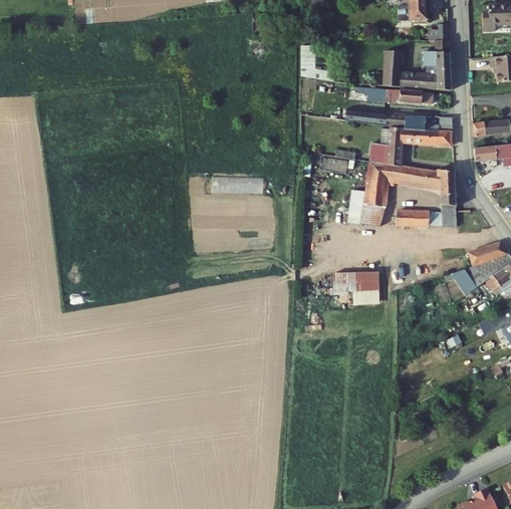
[(397,7),(398,22),(426,22),(425,0),(408,0),(408,7),(397,7)]
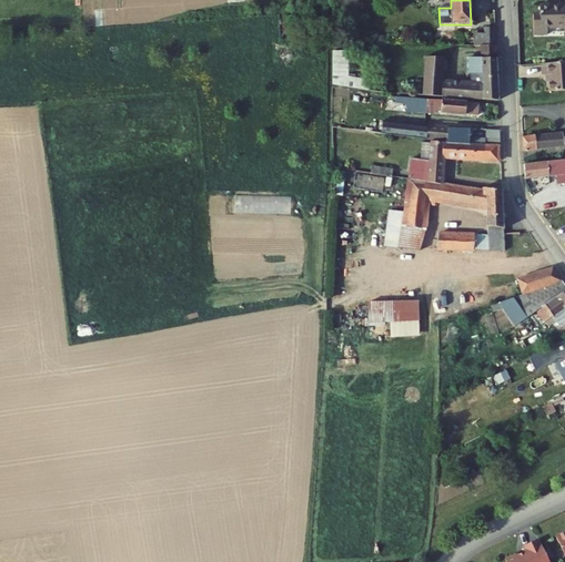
[(540,0),(540,8),(533,8),(533,29),(547,29),(547,21),(564,21),(564,0),(540,0)]
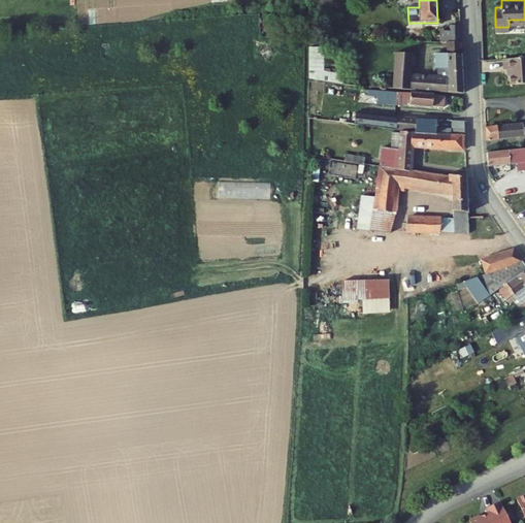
[(439,28),(439,41),(458,41),(458,23),(448,23),(448,28),(439,28)]
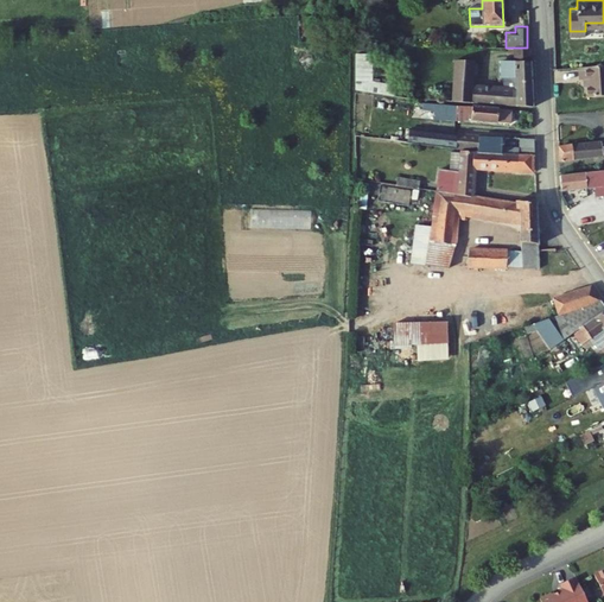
[(506,48),(504,48),(504,61),(531,61),(529,48),(527,48),(506,48)]
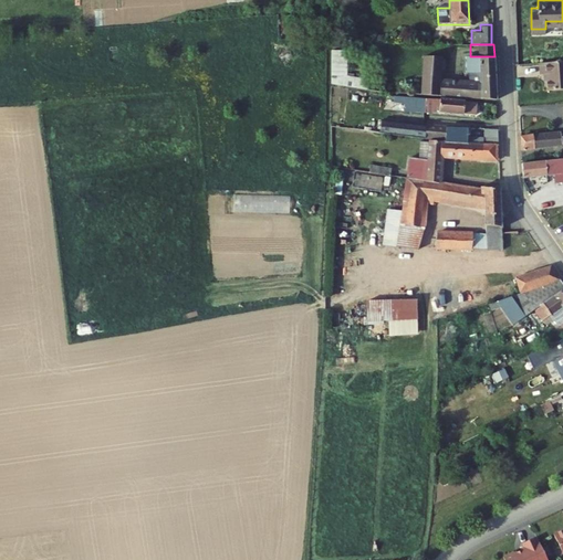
[(331,52),(331,84),(367,88),(368,78),(346,75),(346,52),(331,52)]
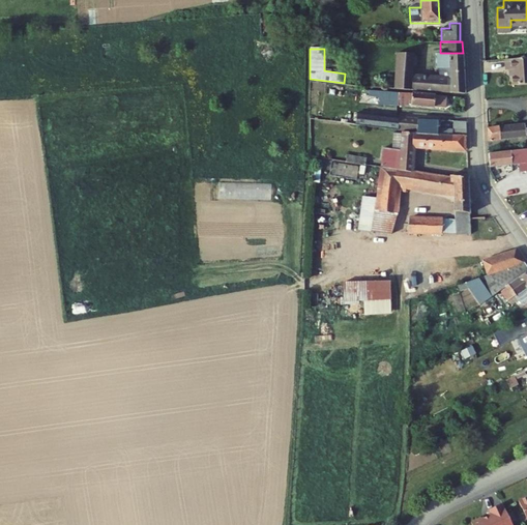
[(396,52),(394,88),(400,88),(412,89),(436,91),(464,93),(463,53),(440,53),(436,53),(435,66),(440,66),(440,79),(411,78),(412,52),(396,52)]
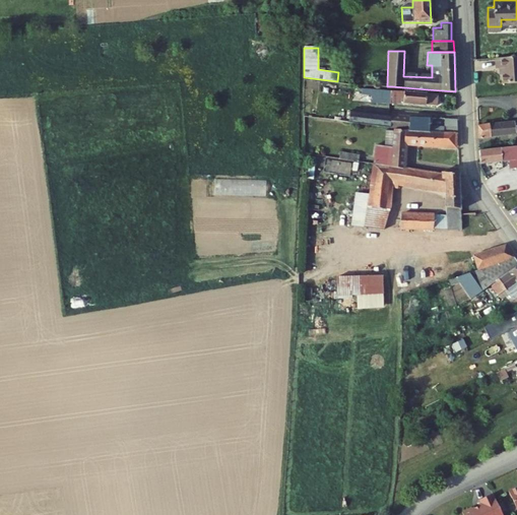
[(516,54),(494,56),(495,67),(500,67),(501,81),(516,80),(516,54)]
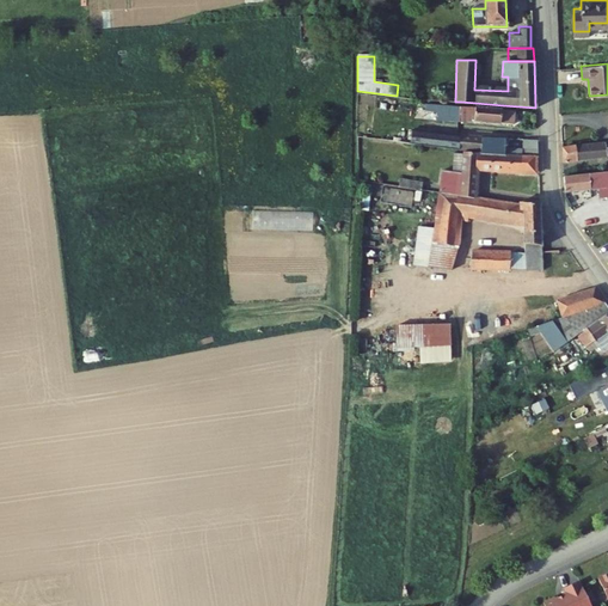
[(476,105),(427,103),(425,110),(438,110),(437,121),(470,123),(470,121),(498,123),(498,127),(502,127),(502,123),(502,121),(526,122),(527,109),(476,105)]
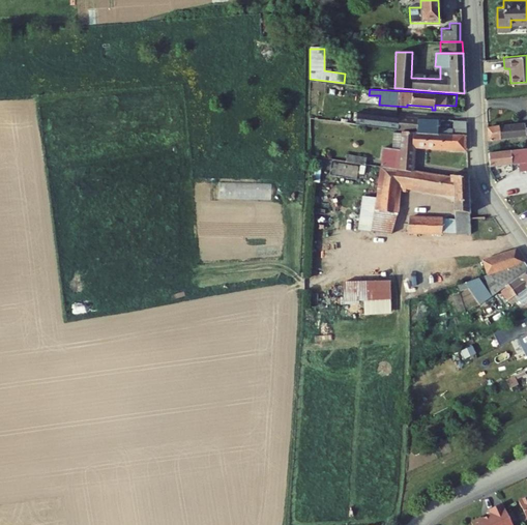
[(354,111),(353,123),(364,124),(397,128),(398,116),(354,111)]
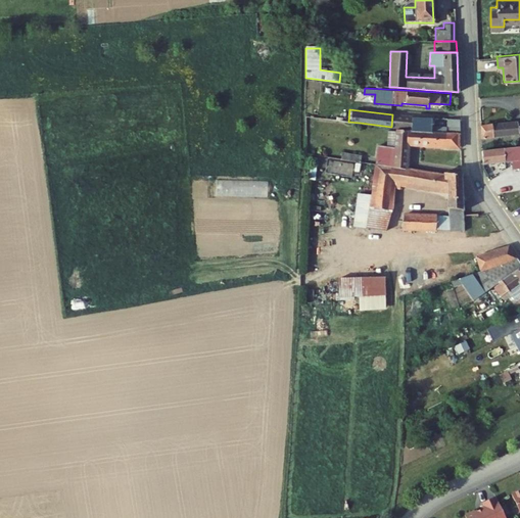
[(404,115),(392,114),(391,127),(411,128),(412,115),(404,115)]
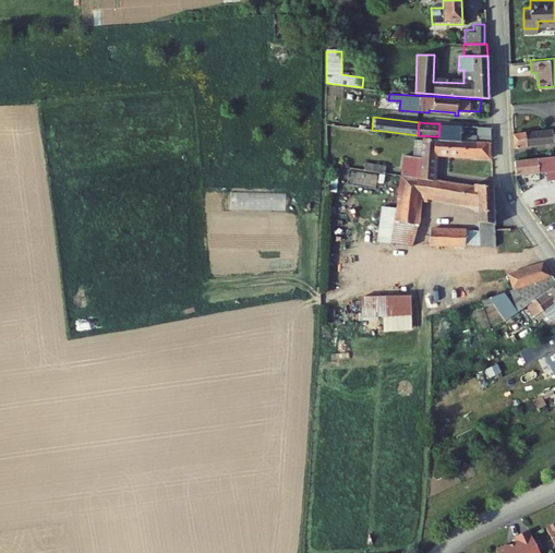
[(491,139),(491,127),(477,127),(477,135),(461,134),(461,125),(439,123),(438,136),(463,139),(491,139)]
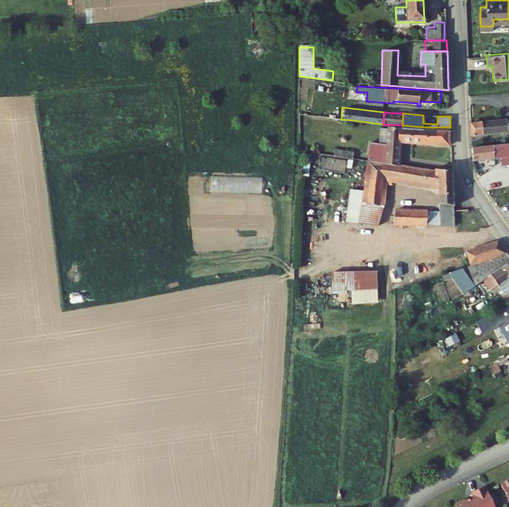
[(437,116),(423,115),(423,123),(437,124),(437,116)]
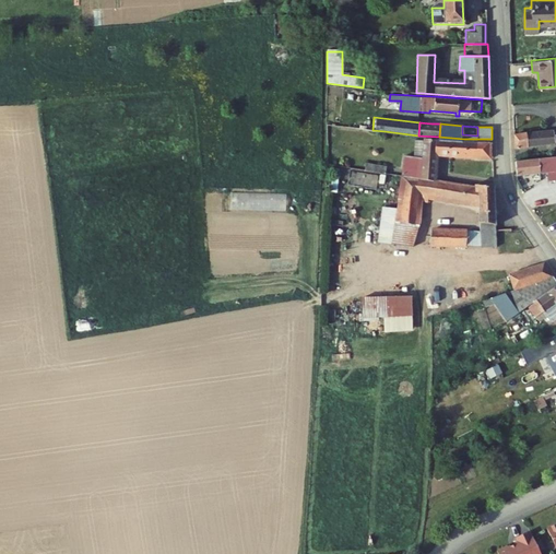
[(555,128),(512,133),(513,148),(555,142),(555,128)]
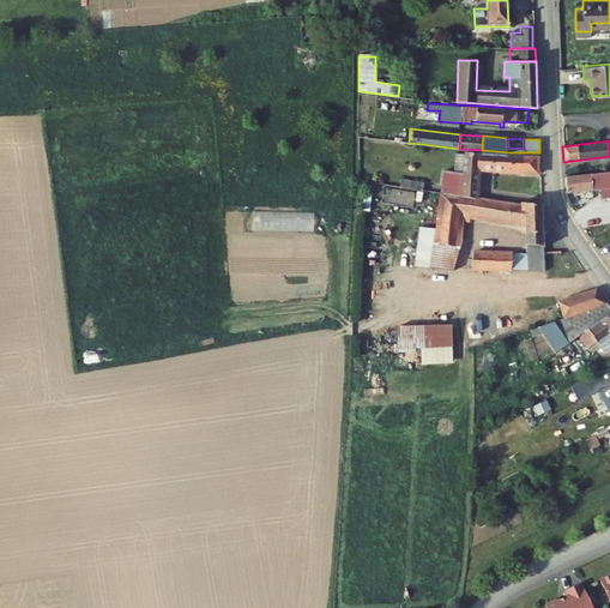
[(440,192),(452,193),(478,198),(479,173),(482,173),(484,172),(484,169),(537,173),(537,155),(465,152),(453,152),(452,170),(442,169),(441,182),(440,192)]
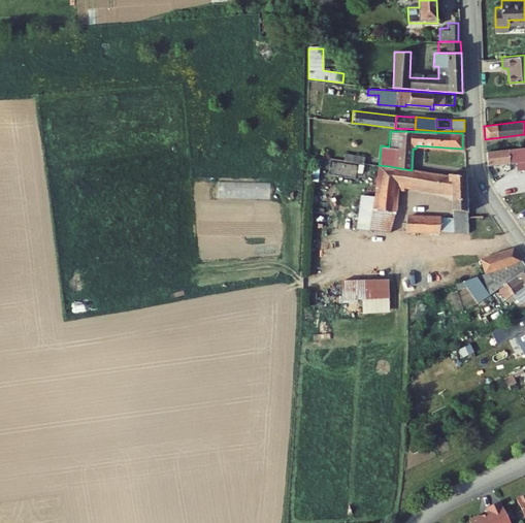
[(517,162),(518,169),(524,168),(524,146),(487,152),(489,165),(517,162)]
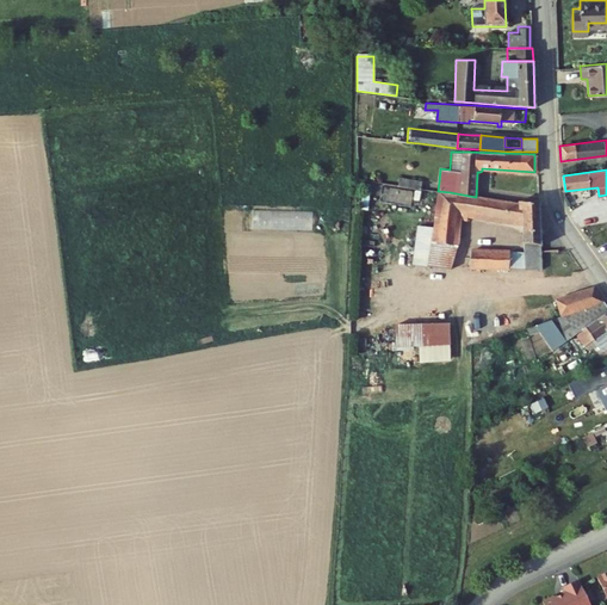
[(398,177),(397,185),(420,189),(421,180),(398,177)]
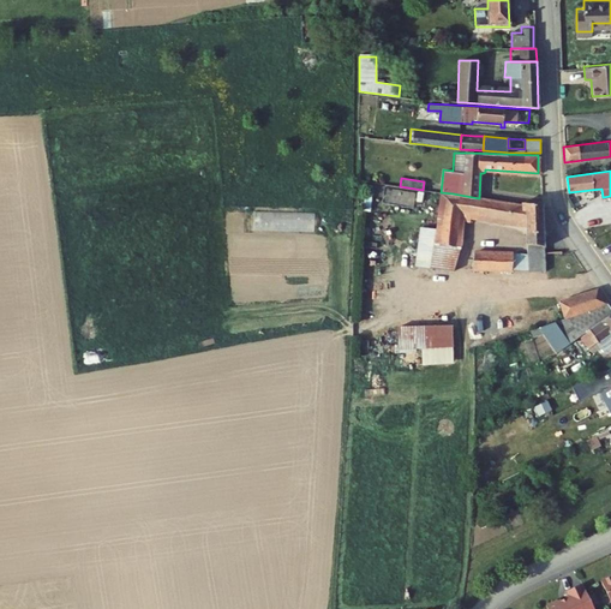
[(453,193),(441,192),(433,249),(456,251),(461,219),(467,220),(467,213),(525,222),(525,232),(544,232),(543,208),(479,198),(453,193)]
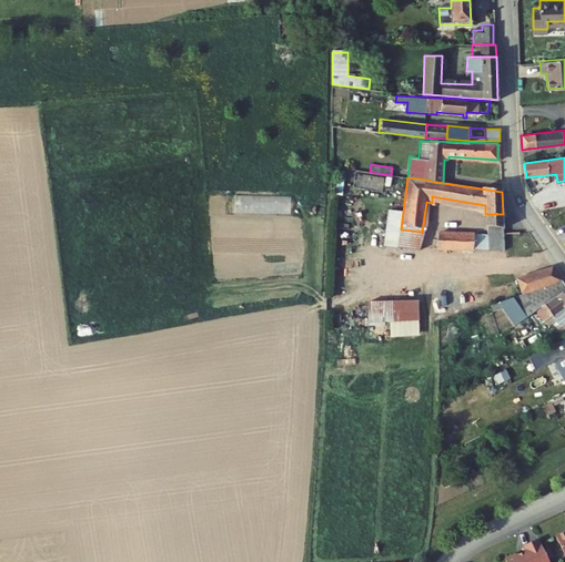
[(288,207),(288,191),(243,191),(243,206),(288,207)]
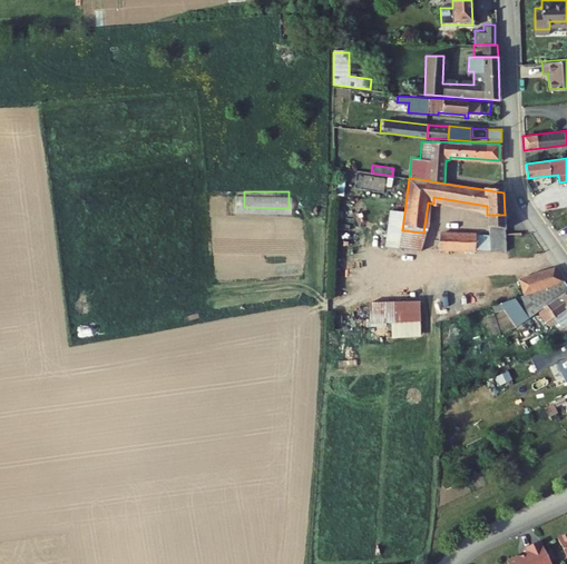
[(505,215),(487,215),(487,226),(505,226),(505,215)]
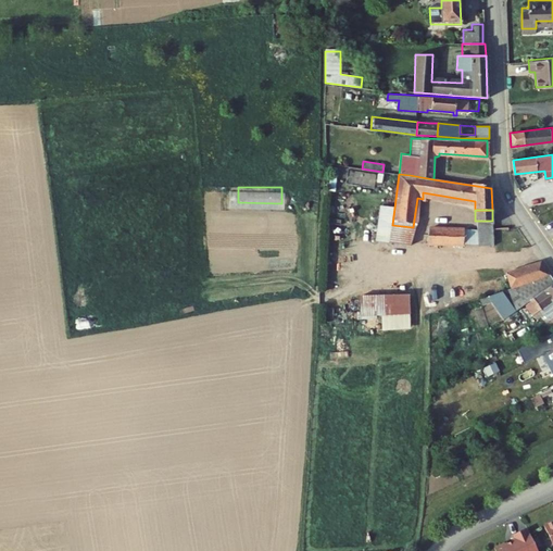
[(492,227),(492,221),(475,221),(475,236),(475,248),(493,250),(492,227)]
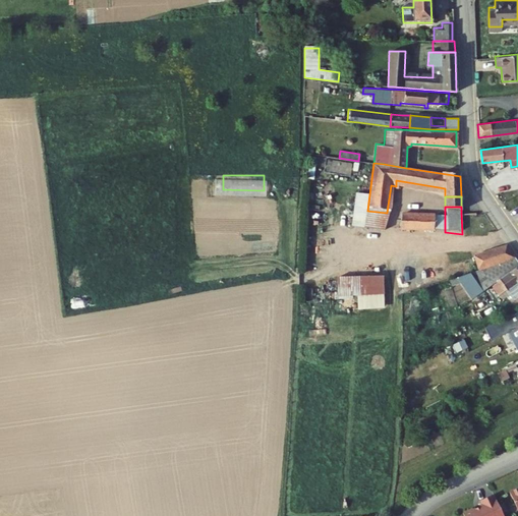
[(382,232),(387,213),(367,211),(351,209),(349,229),(382,232)]
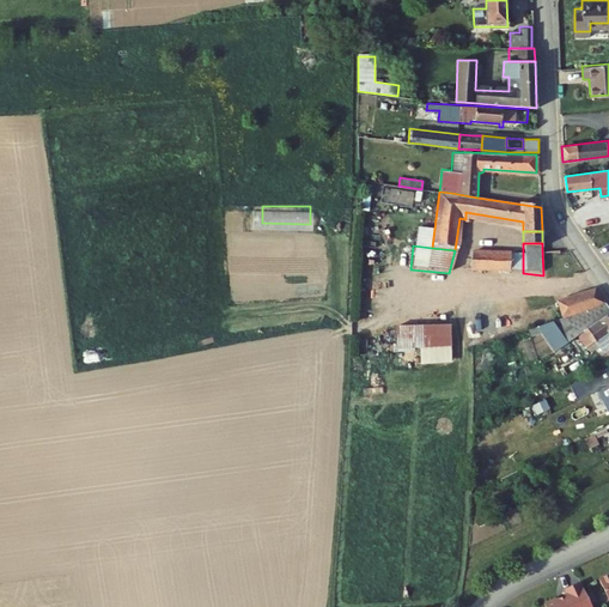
[(507,272),(509,259),(468,254),(468,267),(507,272)]
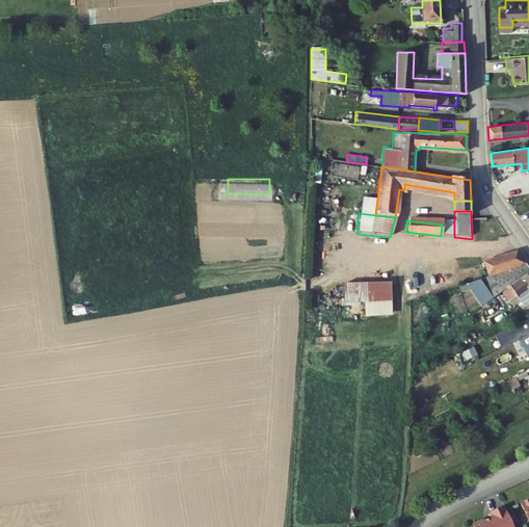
[(454,237),(454,226),(442,225),(441,236),(454,237)]
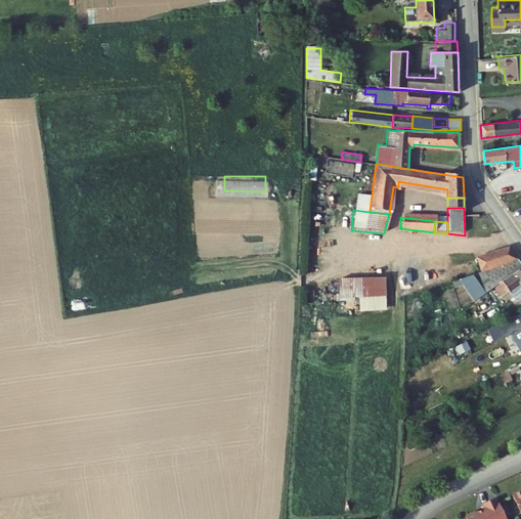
[(510,246),(477,257),(482,271),(519,259),(510,246)]
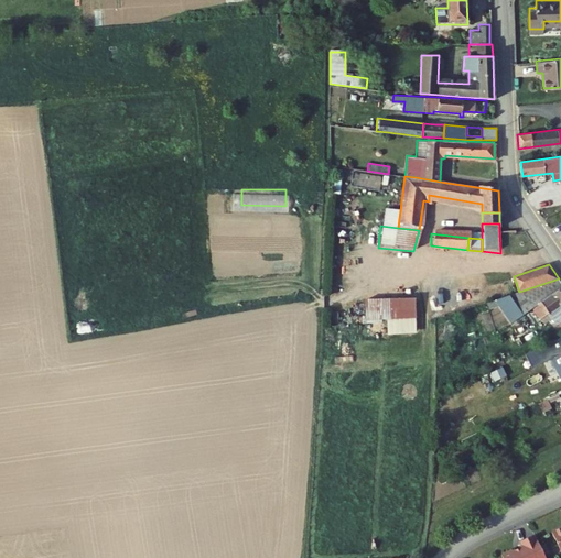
[(560,281),(559,279),(519,292),(517,293),(518,297),(526,295),(533,307),(531,308),(539,320),(547,315),(554,327),(560,323),(560,281)]
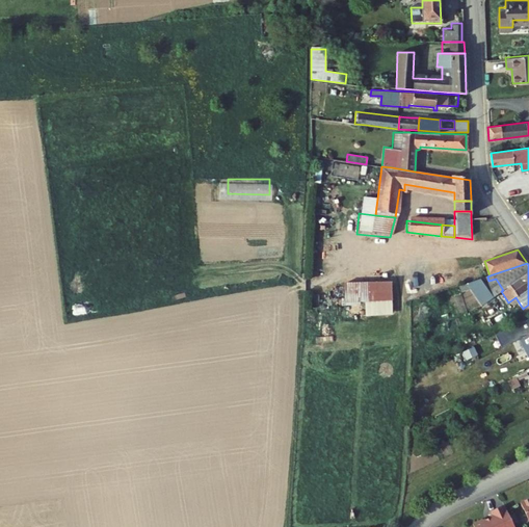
[(351,287),(344,287),(344,305),(391,302),(391,286),(379,286),(351,287)]
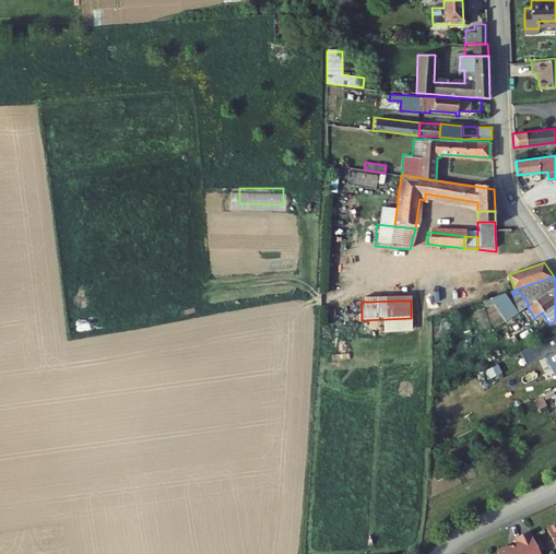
[(555,551),(555,525),(545,530),(555,551)]
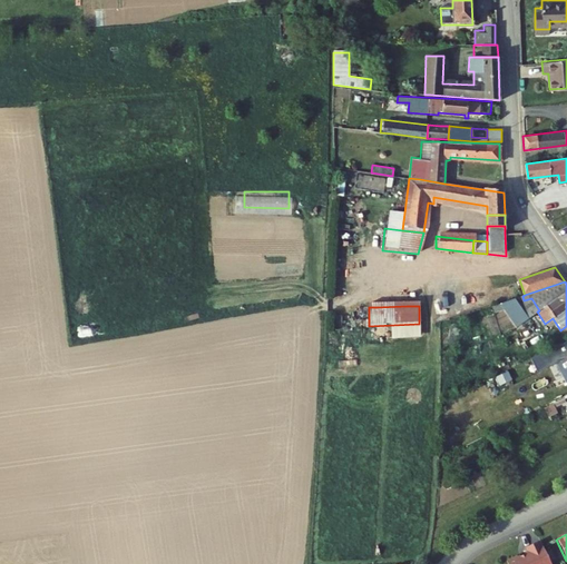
[(551,563),(541,541),(526,548),(528,553),(520,557),(519,556),(508,562),(509,563),(551,563)]
